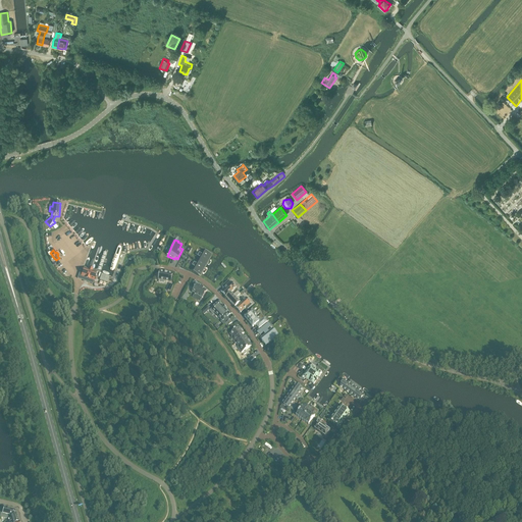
[(196,260),(203,265),(209,254),(202,250),(196,260)]
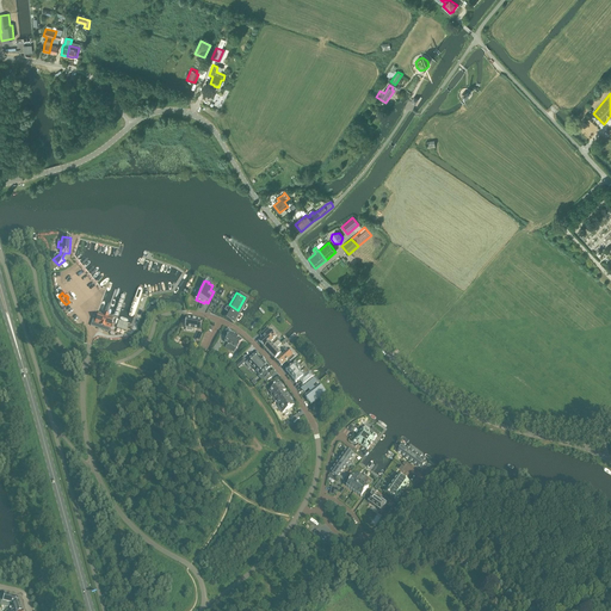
[(222,318),(232,322),(238,310),(229,304),(222,318)]
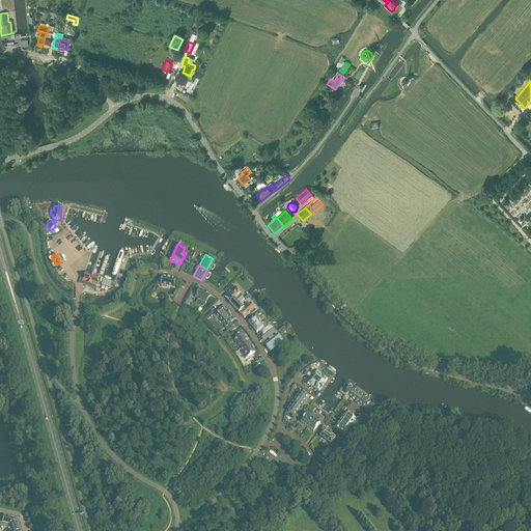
[(98,279),(85,274),(82,283),(90,286),(90,284),(95,285),(98,279)]
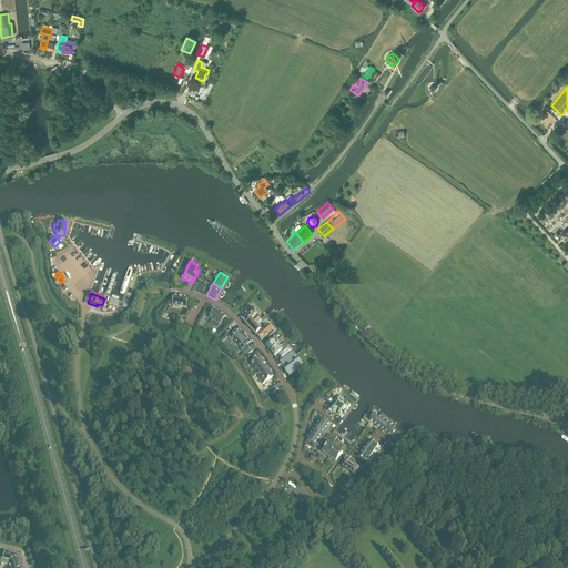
[(179,296),(173,295),(172,305),(186,307),(189,298),(182,297),(183,297),(180,296),(179,296)]
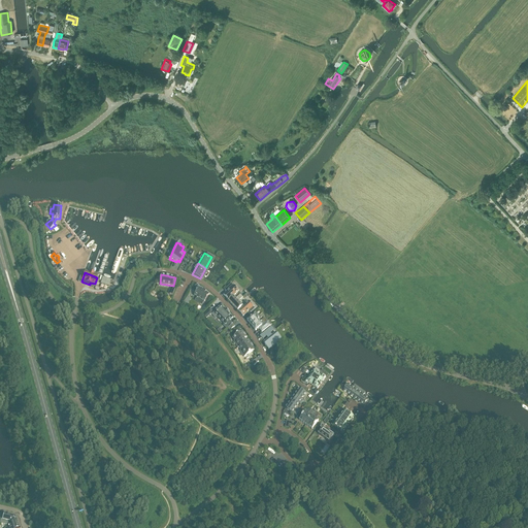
[(243,317),(254,307),(249,301),(242,306),(233,296),(239,291),(233,286),(223,295),(229,301),(238,311),(243,317)]
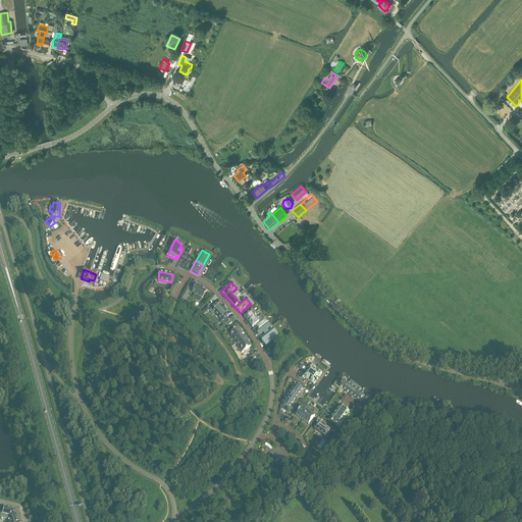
[(197,284),(192,292),(202,299),(203,297),(205,299),(208,295),(206,293),(207,292),(204,289),(201,286),(197,284)]
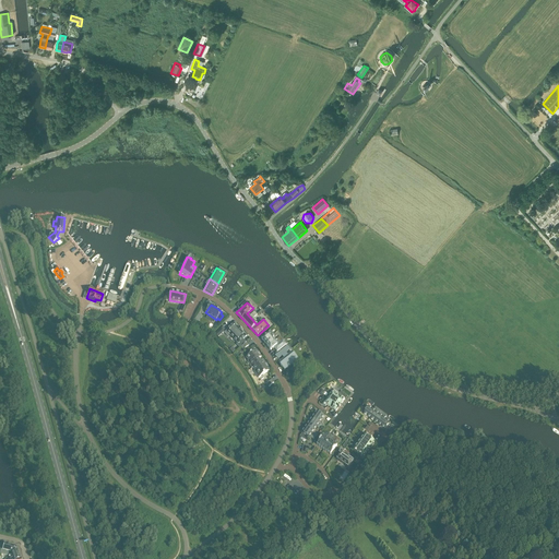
[(239,329),(235,323),(226,331),(238,344),(247,336),(241,332),(242,331),(239,328),(239,329)]
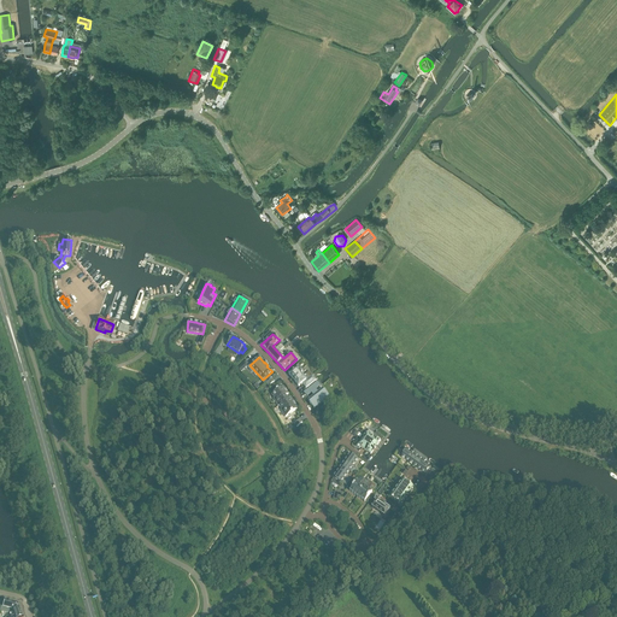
[(303,370),(298,365),(293,370),(293,371),(288,375),(299,387),(303,385),(306,389),(316,381),(313,377),(310,380),(306,375),(304,376),(300,372),(303,370)]
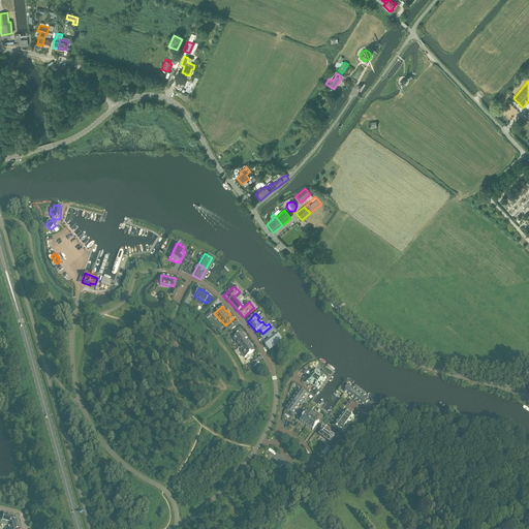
[(272,329),(260,337),(263,340),(267,337),(269,340),(267,342),(267,343),(266,343),(267,345),(266,346),(267,348),(268,347),(270,350),(273,348),(278,344),(277,343),(281,340),(279,338),(280,338),(278,336),(277,335),(273,338),(271,335),(275,332),(272,329)]
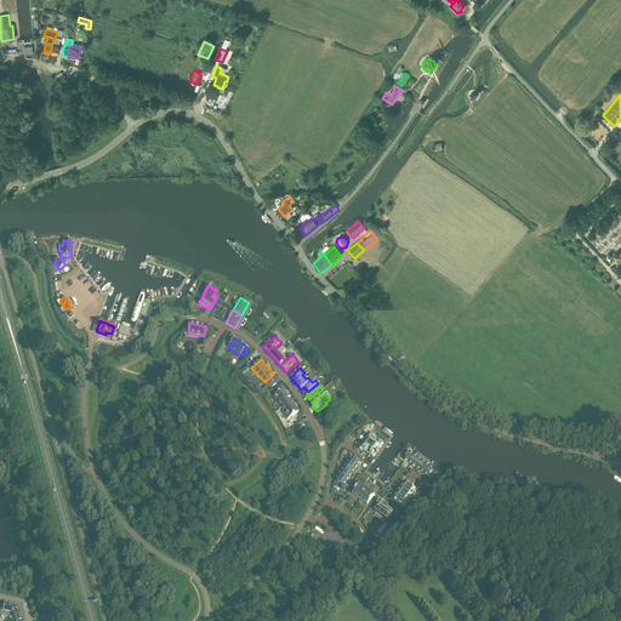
[(285,389),(273,397),(275,400),(274,402),(279,409),(290,402),(288,399),(290,397),(285,389)]
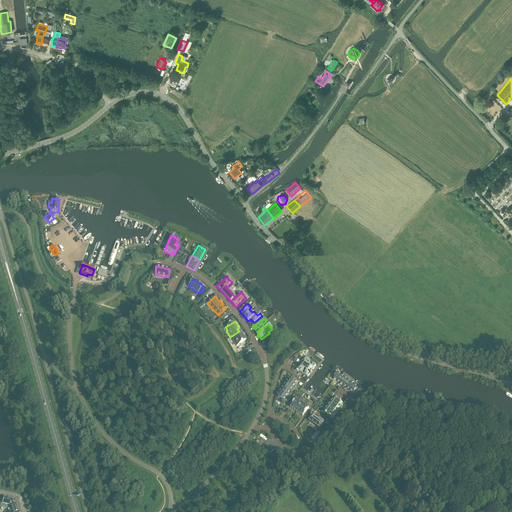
[(241,330),(230,337),(233,340),(232,341),(236,347),(247,340),(245,338),(246,338),(241,330)]
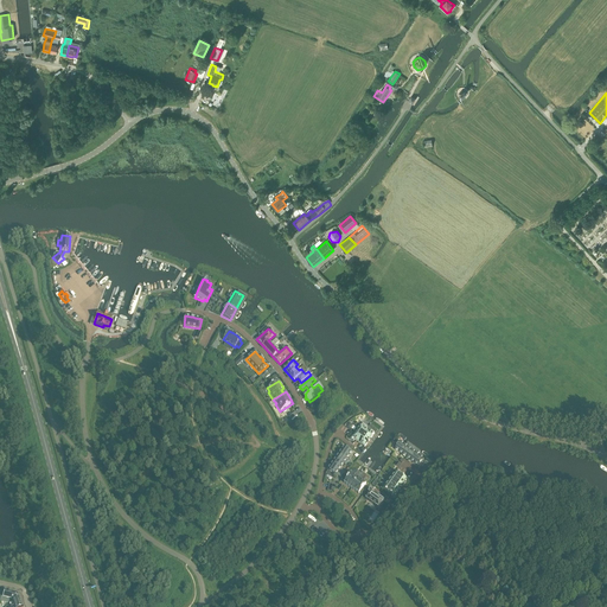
[(358,442),(369,428),(365,425),(363,427),(360,426),(351,440),(353,442),(355,440),(358,442)]
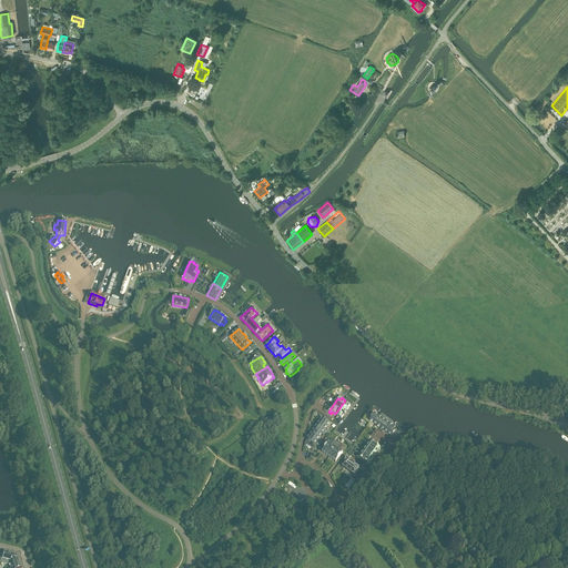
[(348,403),(345,401),(335,414),(342,418),(348,409),(350,407),(347,405),(348,403)]
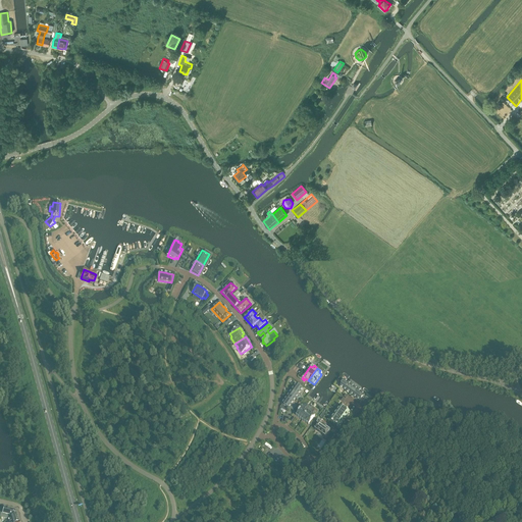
[(349,394),(356,384),(351,381),(349,383),(344,380),(338,386),(349,394)]
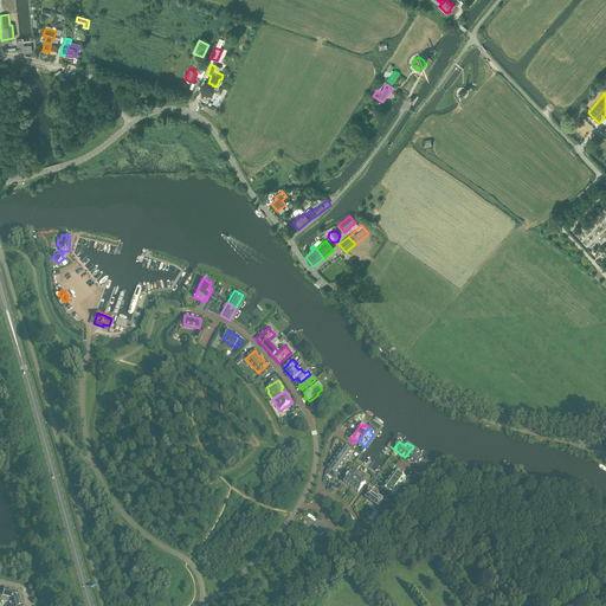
[(352,451),(343,446),(335,458),(346,465),(349,459),(347,457),(352,451)]
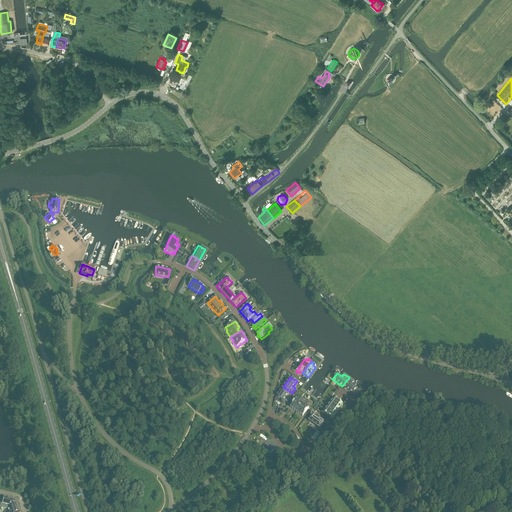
[(354,381),(349,377),(342,386),(352,394),(357,387),(352,384),(354,381)]
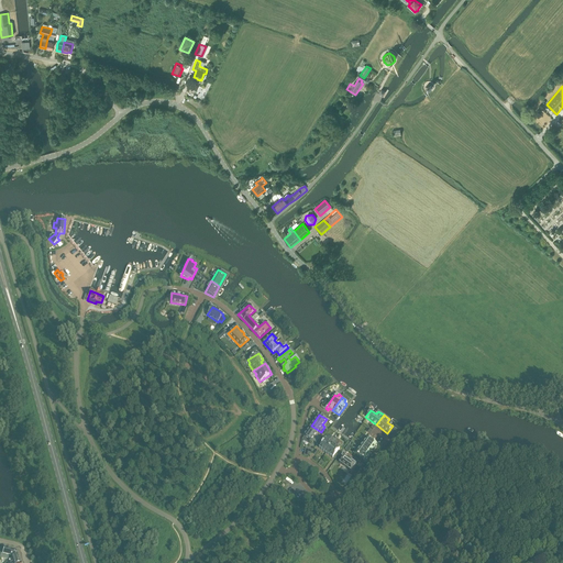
[(319,430),(311,426),(304,437),(311,441),(311,440),(316,443),(319,439),(315,437),(319,430)]
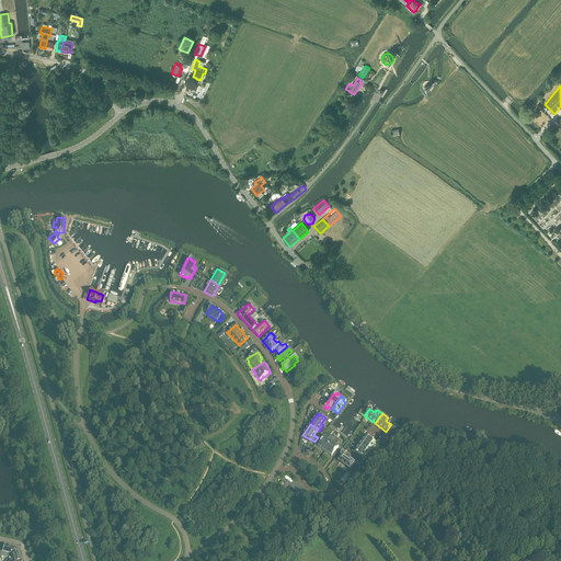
[(364,435),(359,441),(373,449),(376,444),(364,435)]
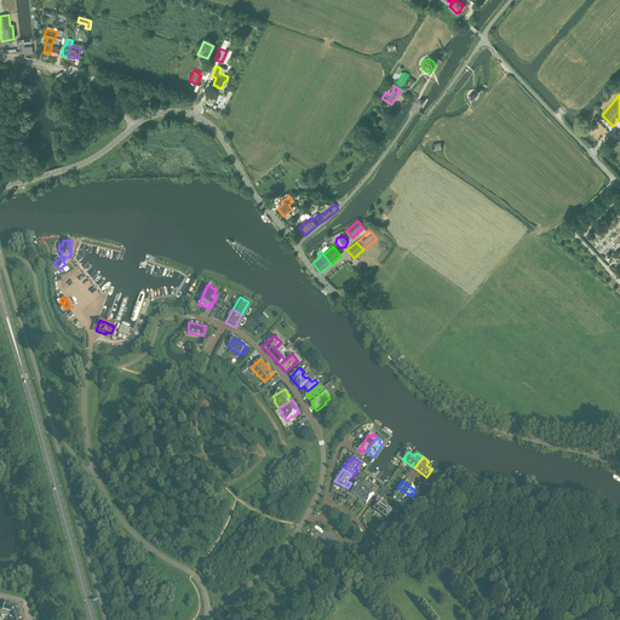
[(359,499),(369,484),(366,482),(362,487),(359,484),(356,483),(351,489),(354,491),(351,494),(359,499)]
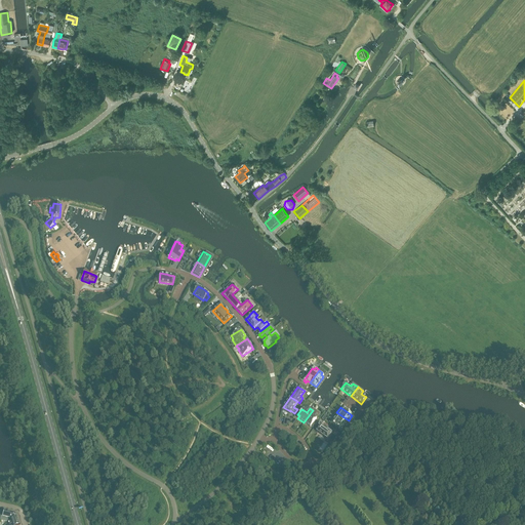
[(317,413),(313,410),(304,422),(311,428),(311,427),(313,429),(315,425),(313,423),(317,419),(314,417),(317,413)]
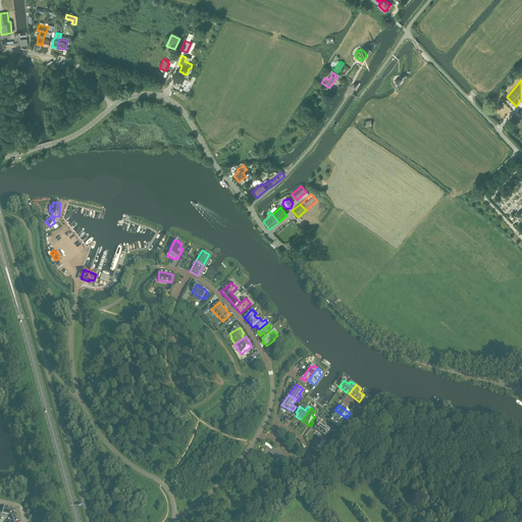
[(334,410),(331,415),(343,423),(347,418),(334,410)]
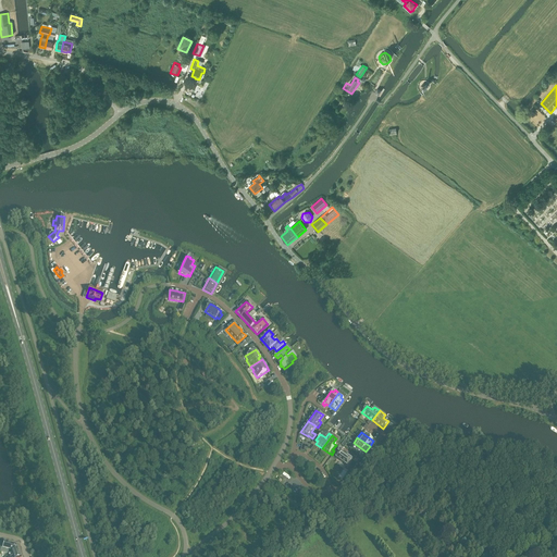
[(366,452),(354,443),(349,448),(361,457),(366,452)]
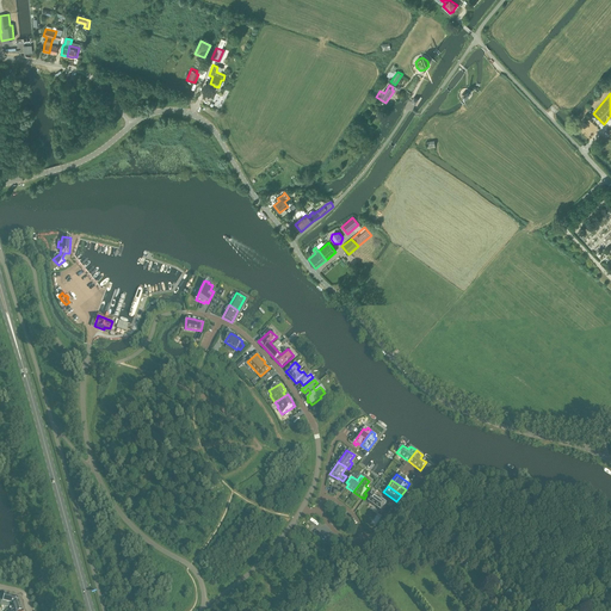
[(376,495),(372,493),(370,497),(371,498),(368,503),(381,512),(387,505),(376,497),(376,495)]
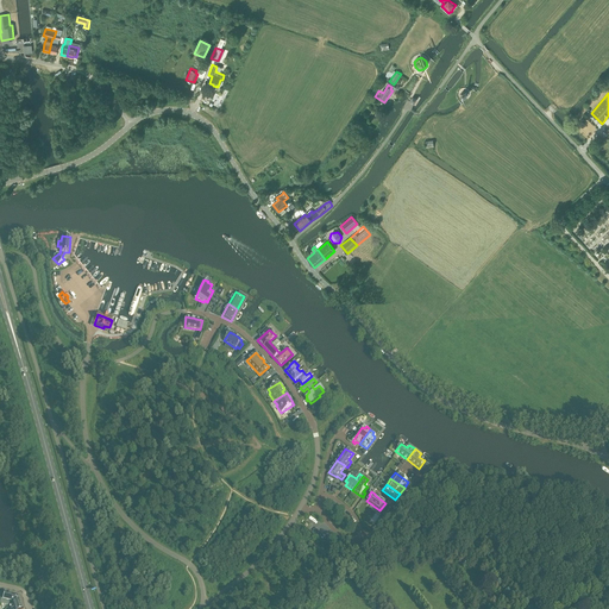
[(12,602),(18,596),(4,592),(4,595),(2,595),(1,600),(12,602)]
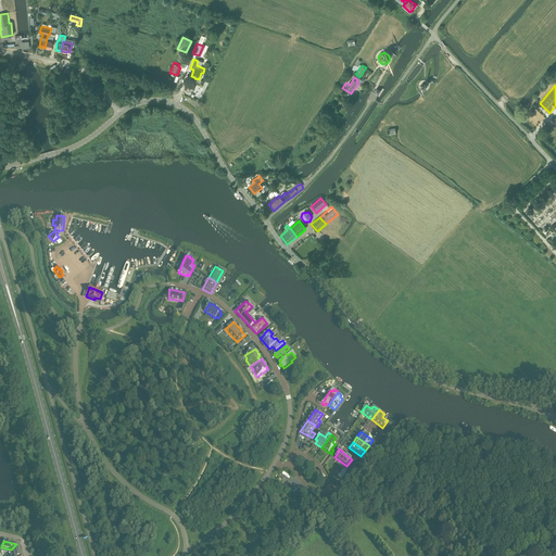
[(11,550),(12,555),(20,555),(16,544),(11,550)]
